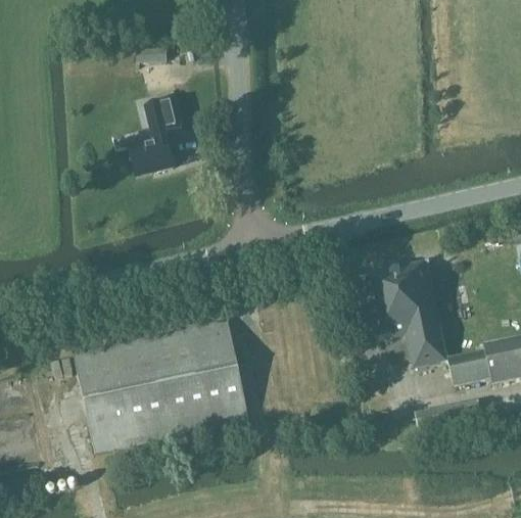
[(169,49),(139,49),(139,61),(169,60),(169,49)]
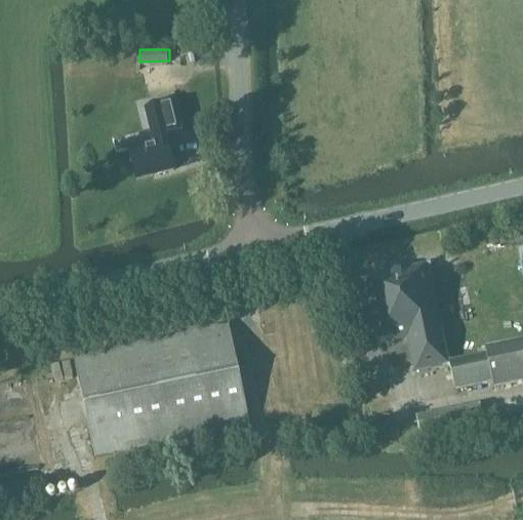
[(167,73),(147,76),(149,86),(168,83),(167,73)]
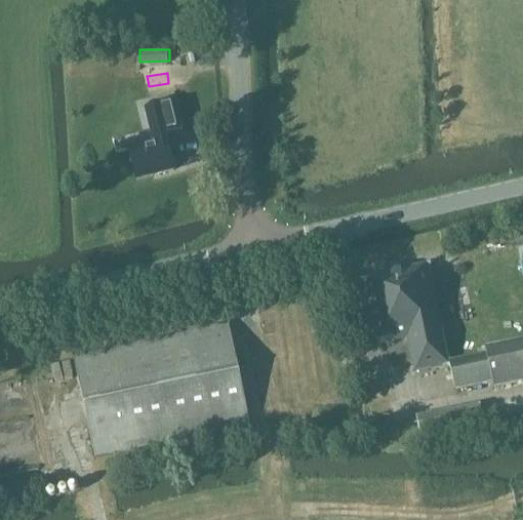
[(150,101),(171,97),(169,85),(148,87),(150,101)]
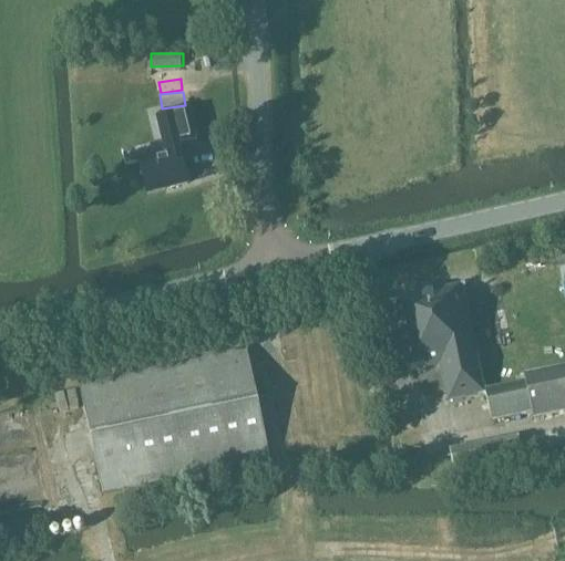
[(158,117),(168,152),(142,158),(147,190),(192,179),(182,142),(196,137),(188,108),(158,117)]
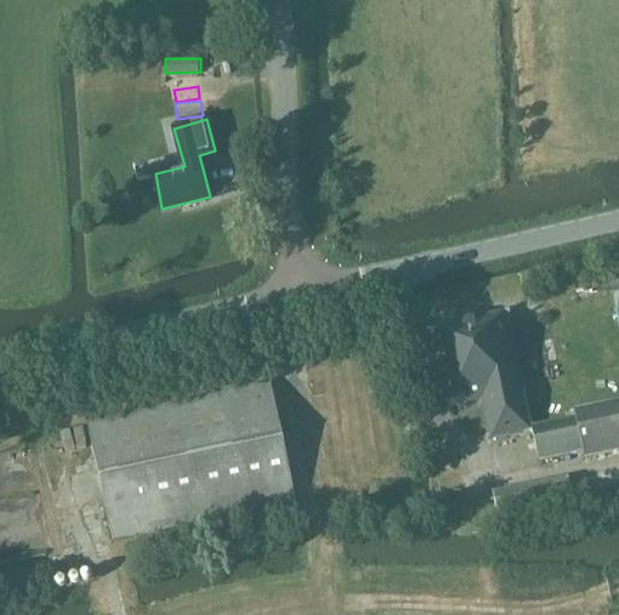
[(510,309),(432,325),(447,399),(465,396),(466,399),(484,396),(493,437),(523,430),(534,436),(539,459),(583,449),(584,456),(618,448),(618,397),(574,408),(575,416),(534,425),(510,309)]
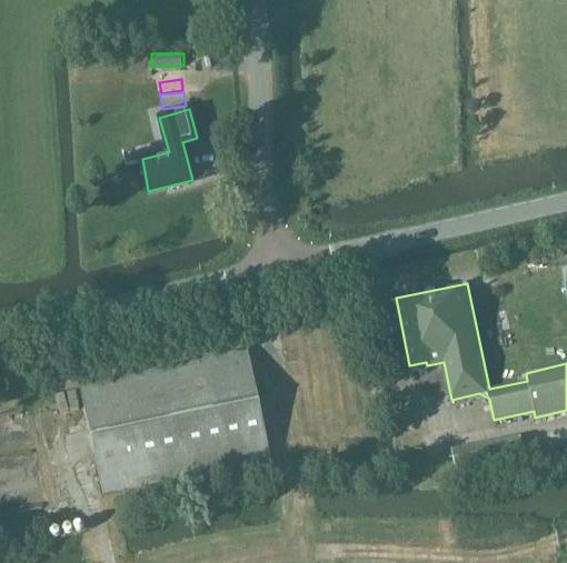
[(270,458),(248,348),(81,382),(103,492),(270,458)]
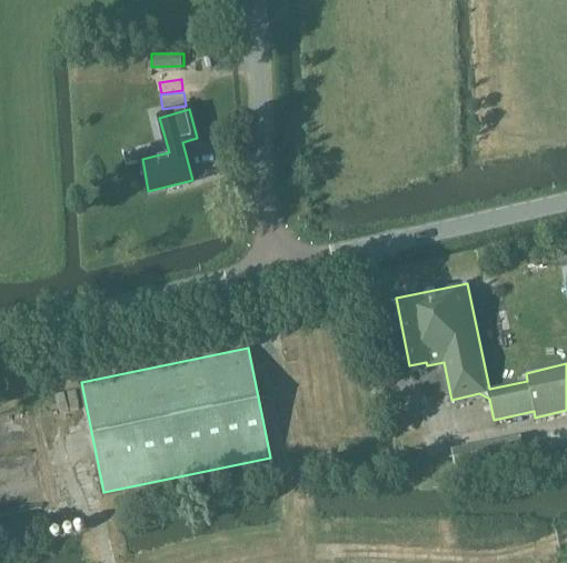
[(411,398),(427,409),(437,393),(421,383),(411,398)]
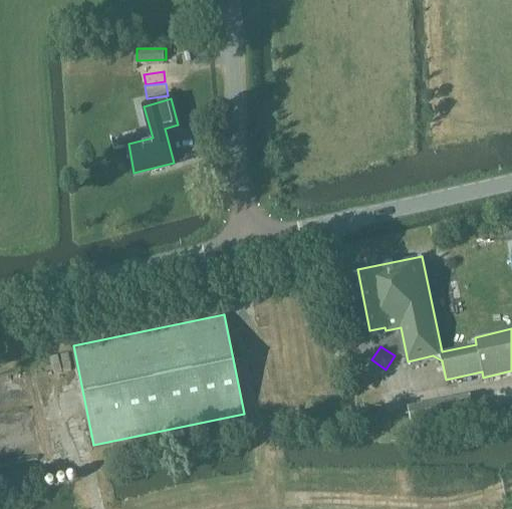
[(478,424),(477,419),(473,399),(472,394),(410,405),(415,436),(478,424)]
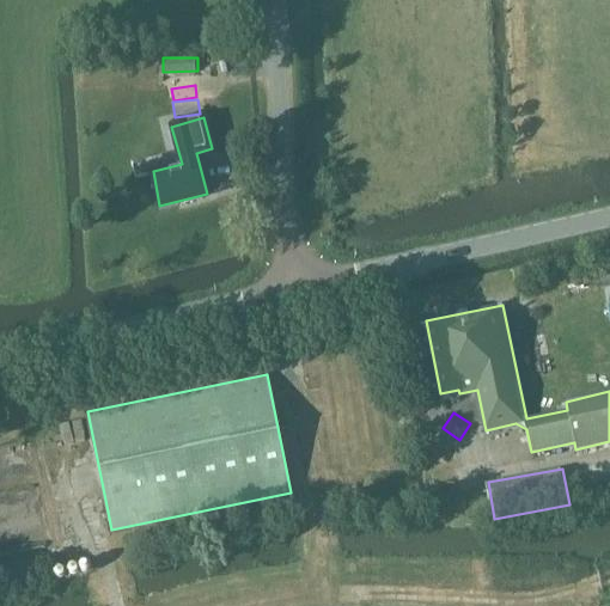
[(0,538),(46,527),(38,501),(0,510),(0,538)]
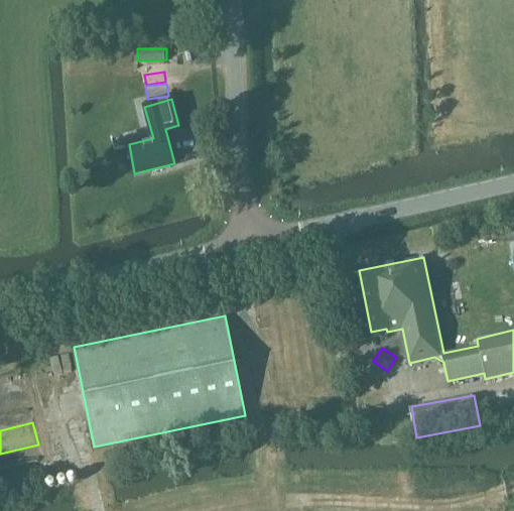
[(288,459),(299,456),(295,441),(285,443),(288,459)]
